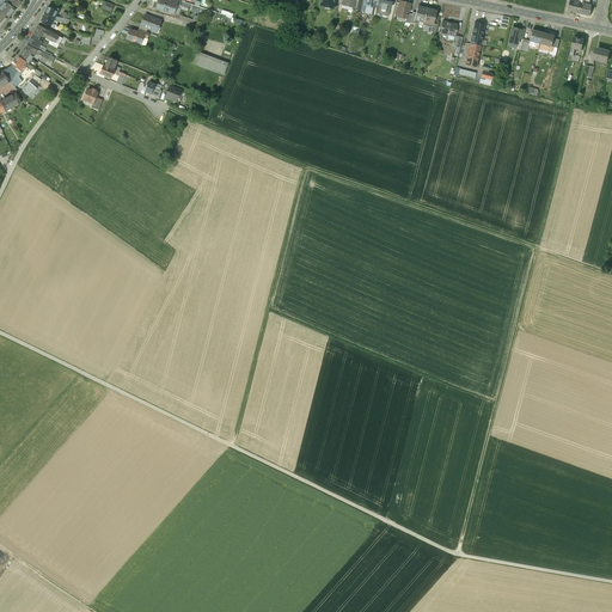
[(2,0),(0,0),(0,4),(1,5),(0,6),(0,7),(0,11),(8,18),(16,10),(2,0)]
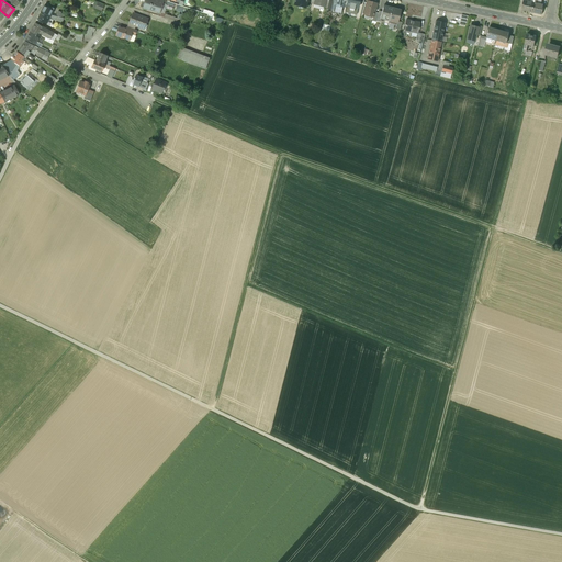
[(156,1),(152,0),(145,0),(145,3),(146,3),(145,8),(144,8),(156,11),(158,4),(158,2),(156,1)]
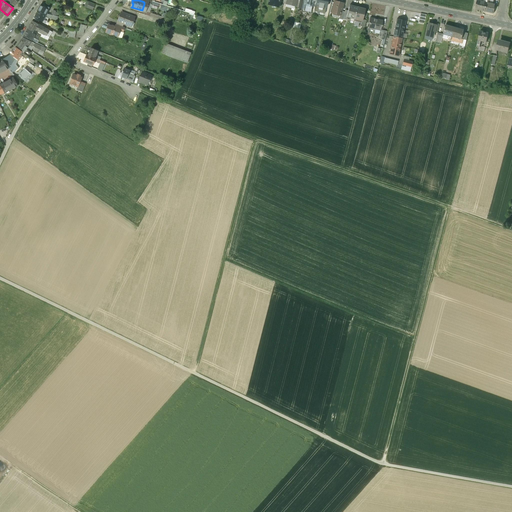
[(269,0),(268,5),(272,6),(273,8),(275,8),(276,8),(276,6),(279,7),(280,0),(269,0)]
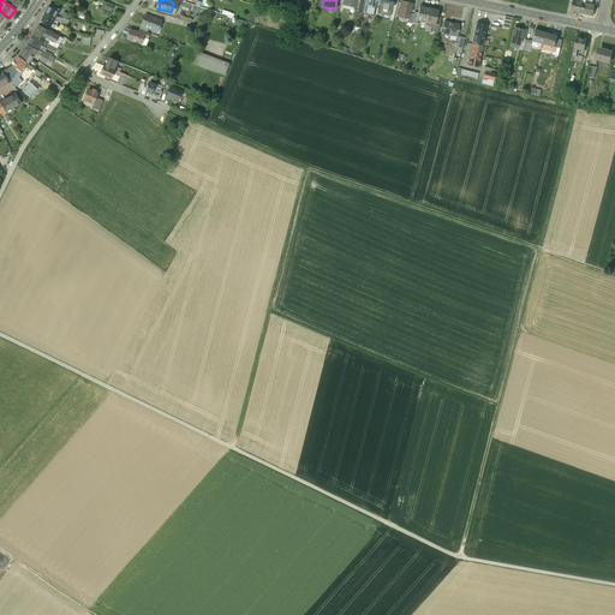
[(376,0),(376,1),(381,3),(377,15),(390,17),(393,4),(394,4),(394,0),(376,0)]
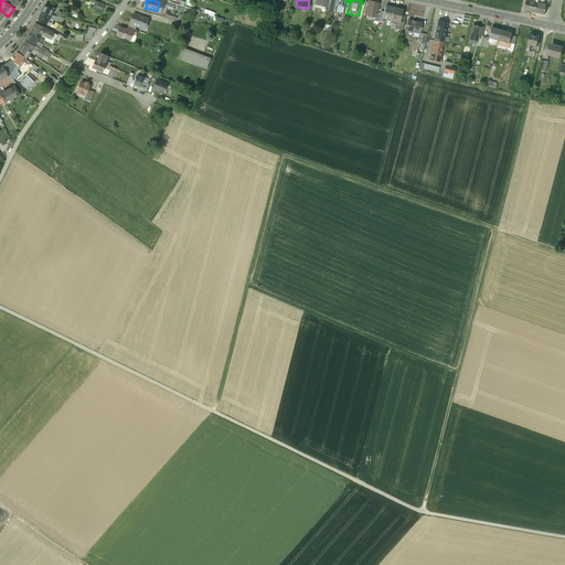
[(105,4),(95,1),(93,8),(103,11),(105,4)]
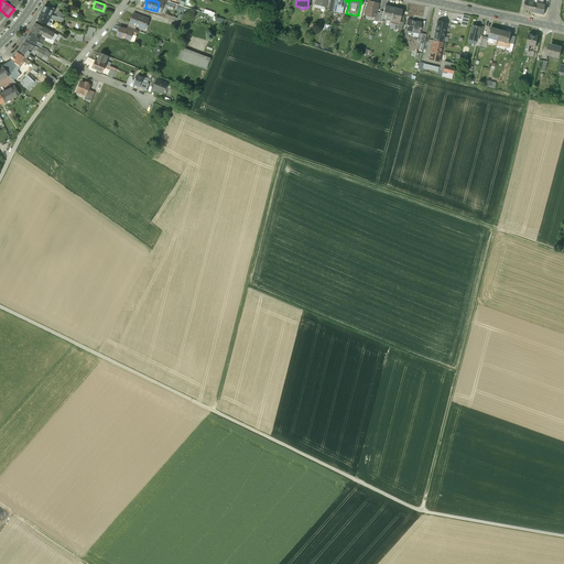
[(379,4),(369,1),(366,14),(375,17),(376,17),(377,12),(379,4)]
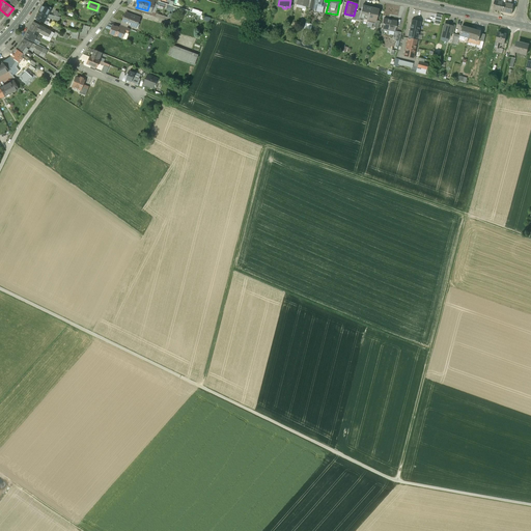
[(497,1),(495,1),(493,7),(495,8),(494,9),(502,11),(504,3),(497,1)]
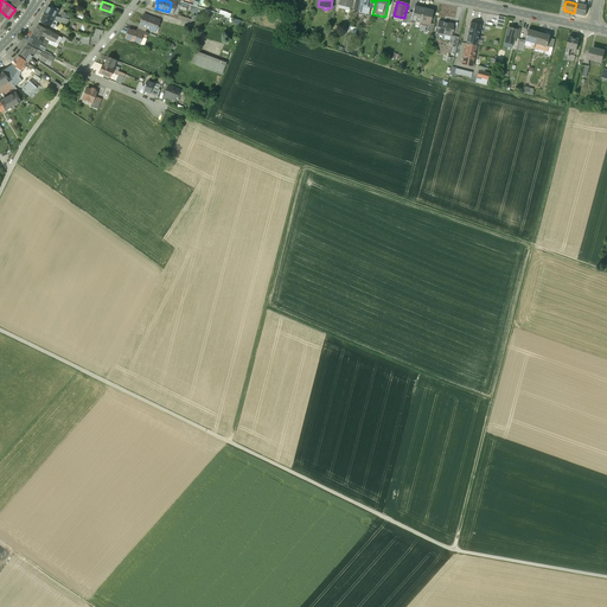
[(580,4),(576,4),(574,13),(585,16),(587,6),(580,4)]
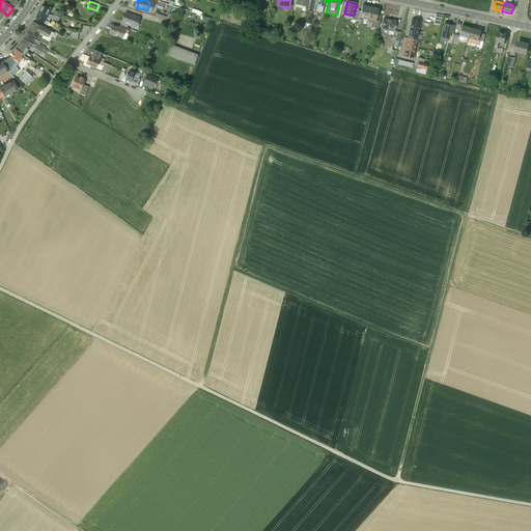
[(46,7),(43,5),(38,11),(47,16),(48,15),(51,8),(47,6),(46,7)]
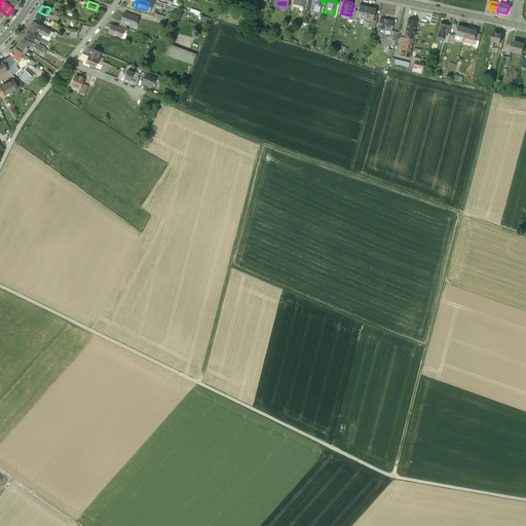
[(368,7),(360,5),(358,12),(357,17),(365,20),(368,7)]
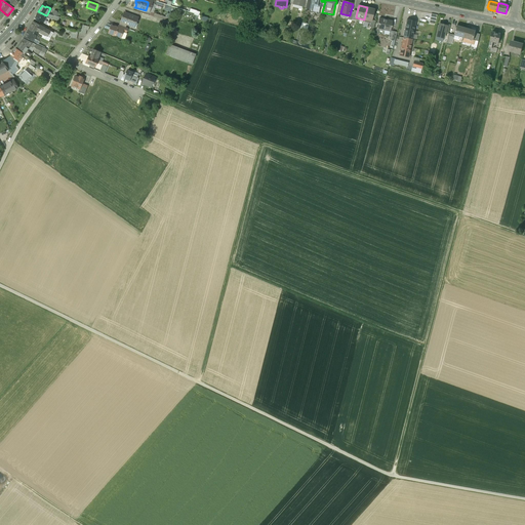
[(367,7),(364,19),(370,22),(371,22),(371,19),(374,9),(367,7)]
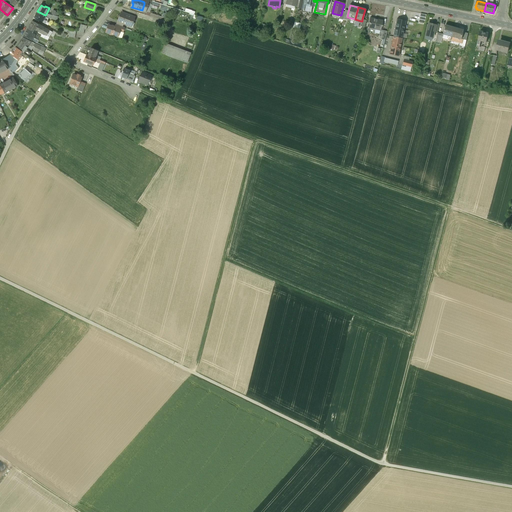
[(45,15),(37,11),(34,18),(39,21),(42,22),(43,19),(44,17),(45,15)]
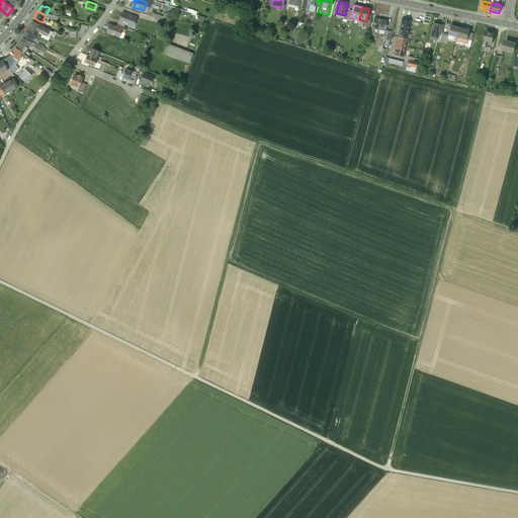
[(119,21),(119,22),(125,24),(133,27),(137,17),(122,12),(119,21)]
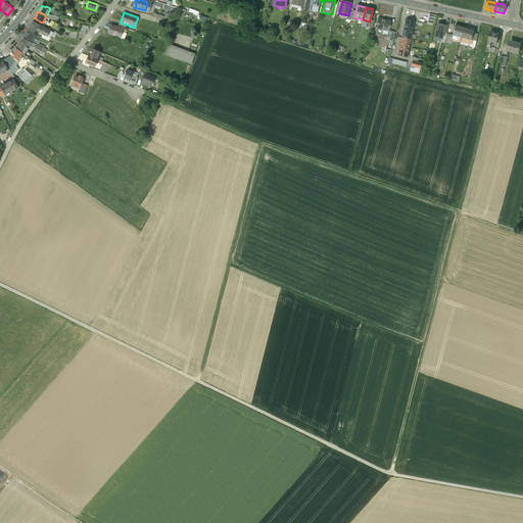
[(387,20),(378,18),(377,24),(378,24),(377,29),(389,31),(390,26),(391,21),(386,21),(387,20)]
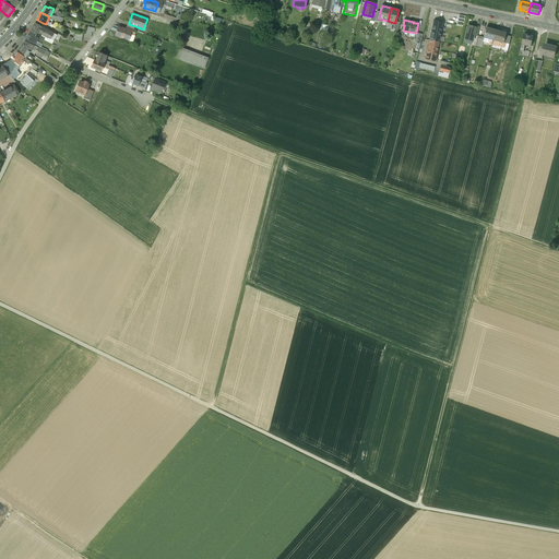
[(443,23),(433,21),(429,40),(439,43),(443,23)]
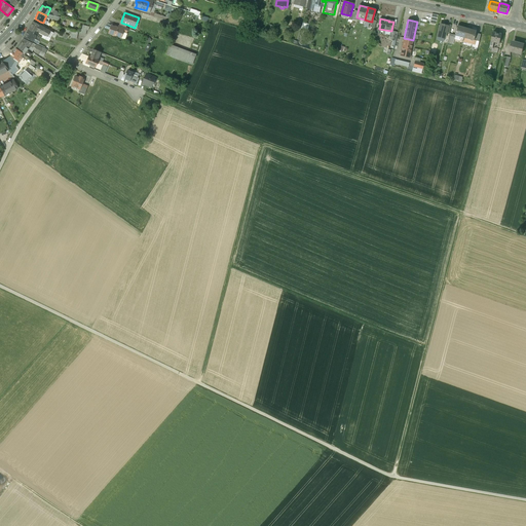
[(40,26),(33,22),(29,30),(34,33),(35,30),(37,31),(40,26)]
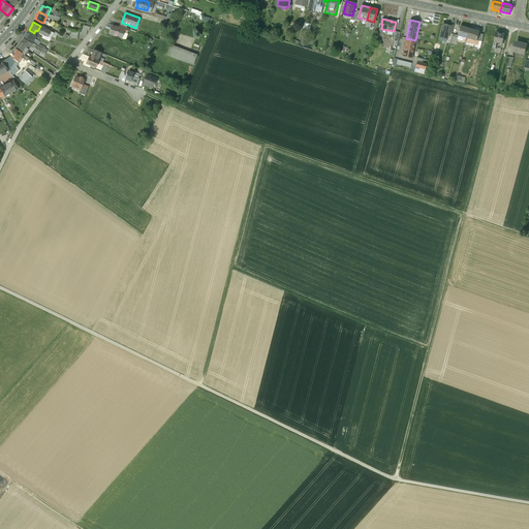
[(447,26),(443,25),(440,36),(447,38),(448,33),(449,30),(449,28),(447,28),(447,26)]
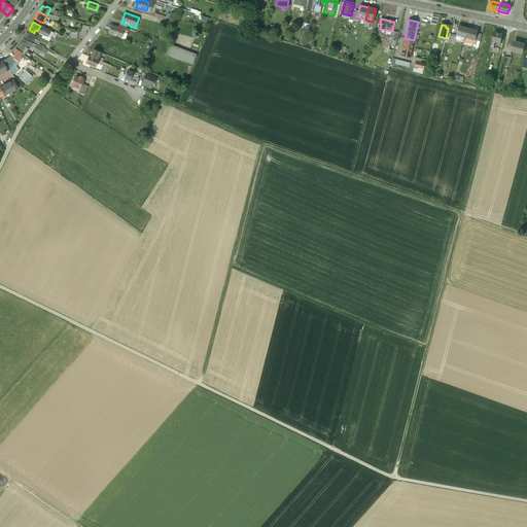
[(50,32),(40,26),(37,31),(36,32),(42,35),(43,35),(45,36),(47,37),(50,32)]
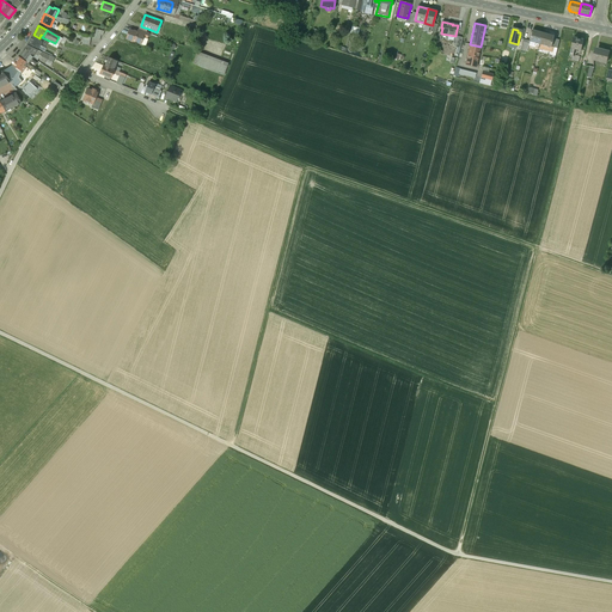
[(138,34),(130,30),(127,40),(130,41),(130,42),(134,43),(134,42),(140,44),(142,37),(144,35),(138,34)]
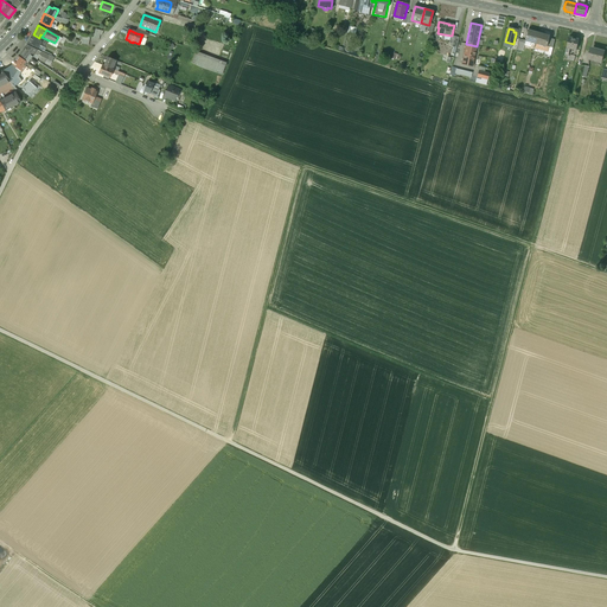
[(146,32),(138,30),(136,33),(142,34),(141,37),(146,39),(147,33),(146,32)]
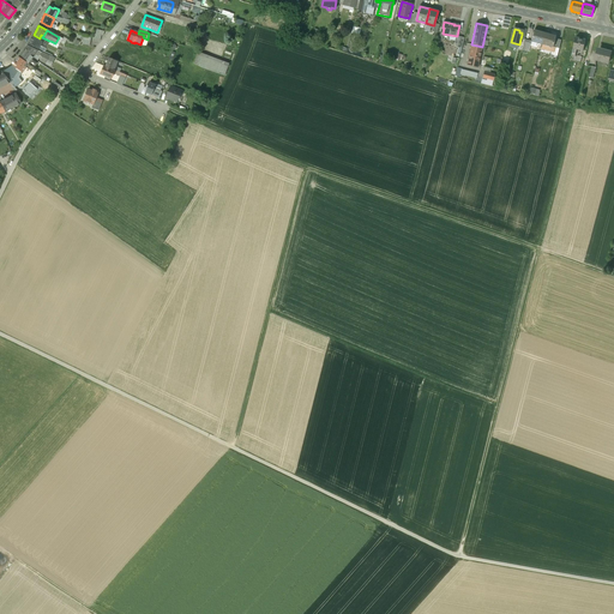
[(545,34),(534,30),(531,41),(531,42),(542,44),(545,34)]
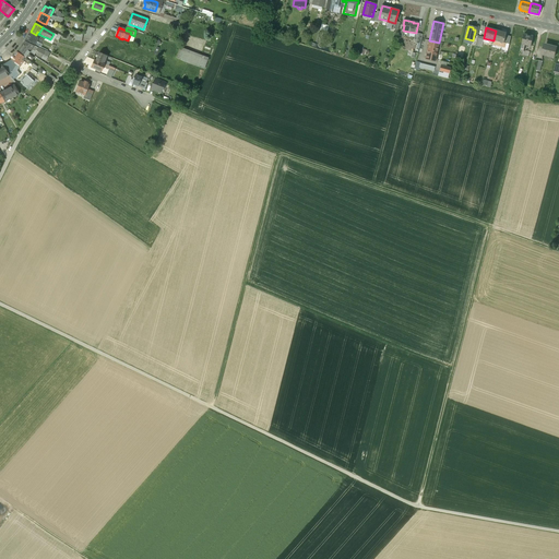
[(502,32),(496,31),(494,40),(503,43),(506,36),(506,34),(502,34),(502,32)]
